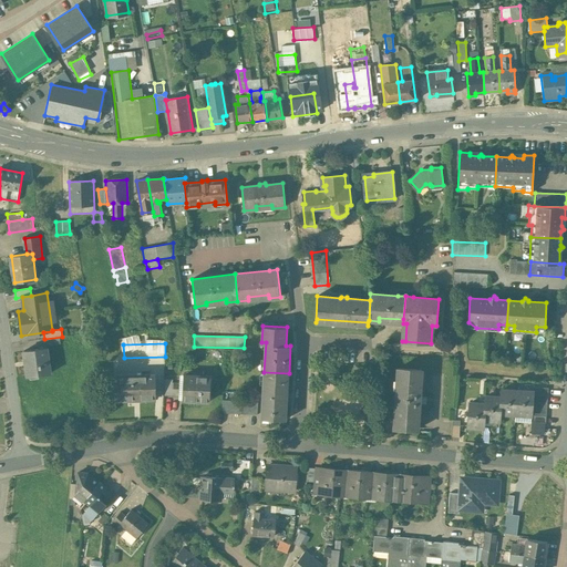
[(47,348),(23,351),(28,377),(50,373),(47,348)]
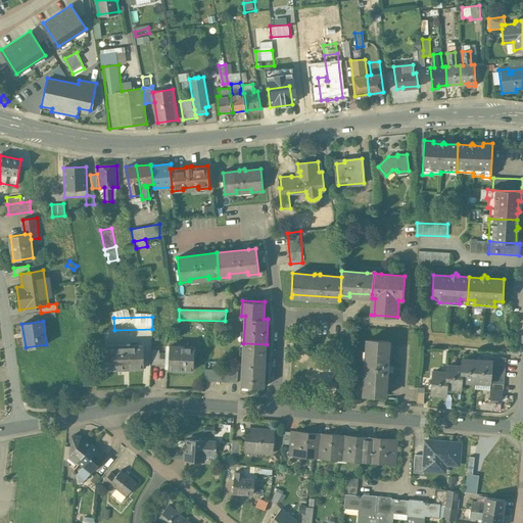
[(389,341),(367,339),(363,394),(385,396),(389,341)]
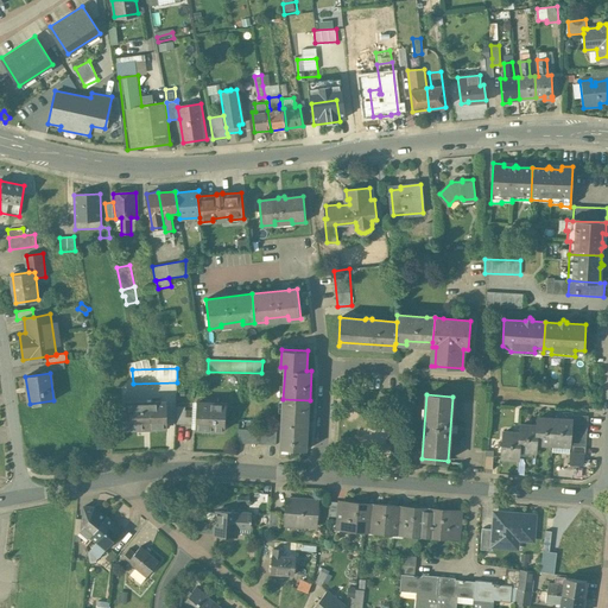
[(310,400),(283,399),(280,449),(306,450),(310,400)]
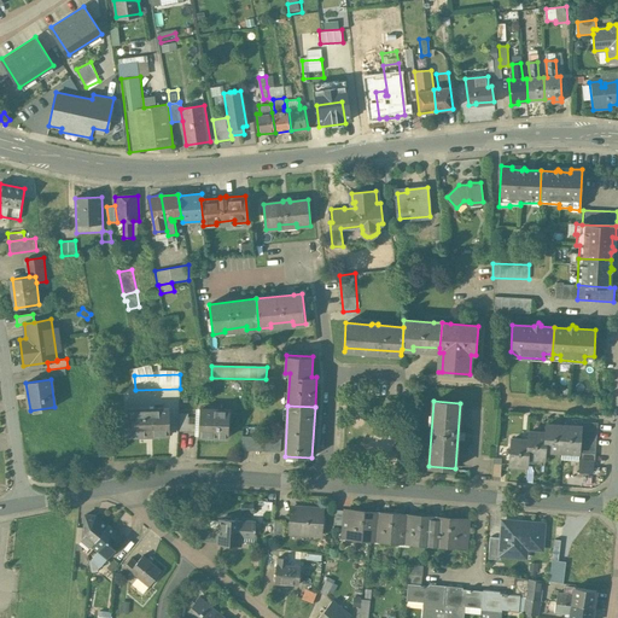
[(169,408),(120,410),(121,437),(170,435),(169,408)]
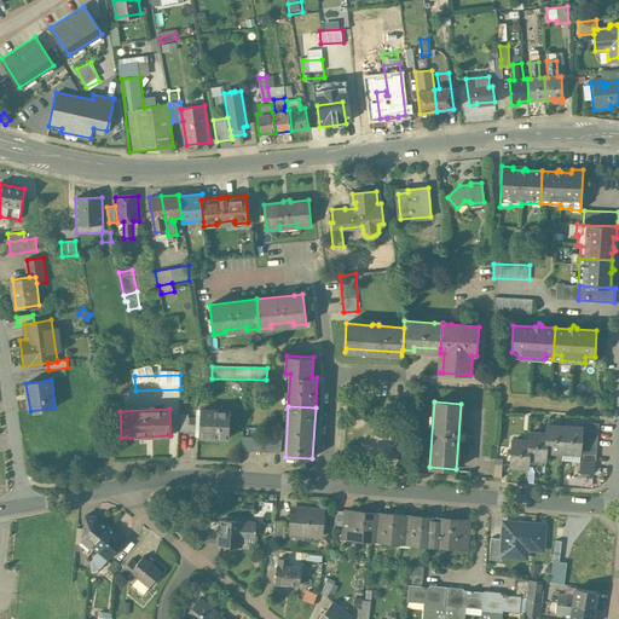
[(230,411),(201,410),(198,437),(200,437),(200,433),(217,434),(217,438),(229,439),(230,411)]
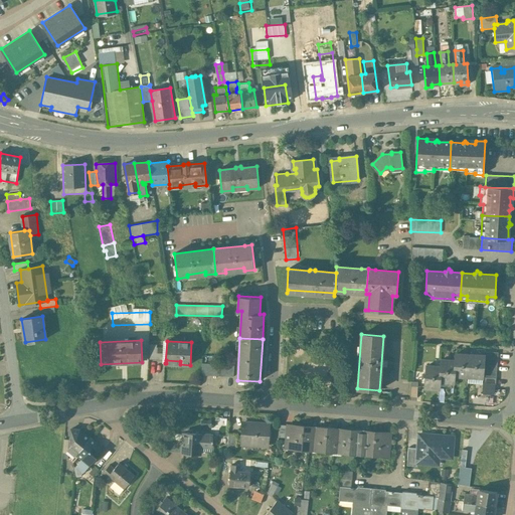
[(156,345),(149,344),(148,359),(163,360),(163,348),(156,348),(156,345)]
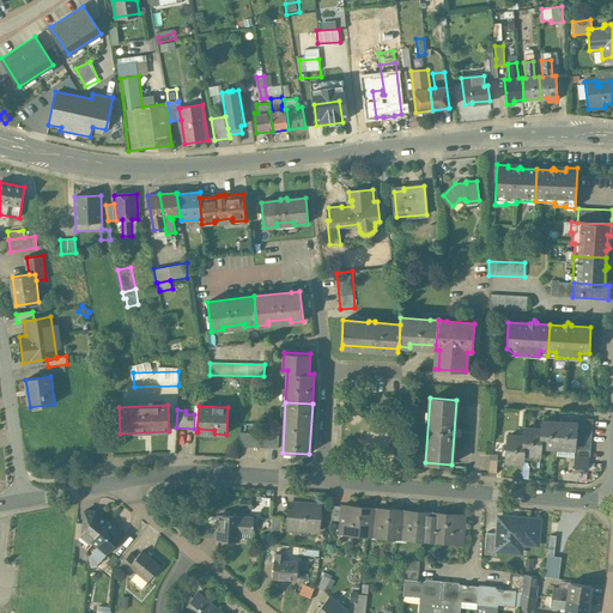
[(559,423),(542,422),(541,430),(540,447),(557,448),(559,423)]
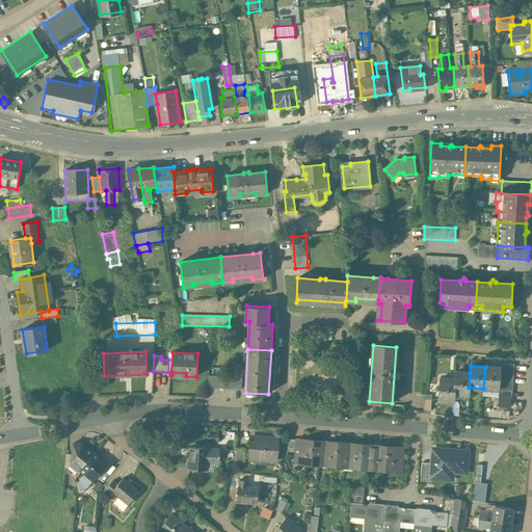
[(500,368),(485,367),(483,389),(483,396),(498,397),(499,391),(499,383),(499,377),(500,370),(500,368)]
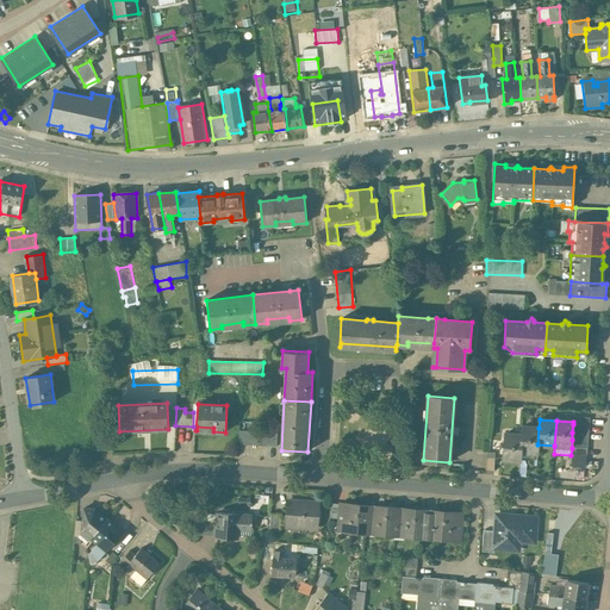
[(539,428),(522,427),(521,435),(522,435),(521,452),(521,453),(537,453),(537,444),(539,428)]
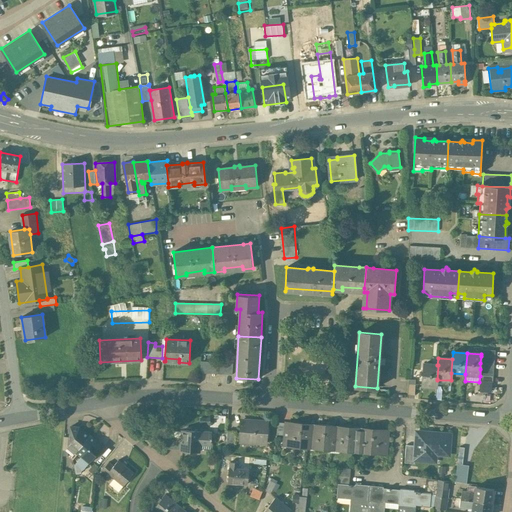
[(233,363),(201,361),(200,373),(232,375),(233,363)]
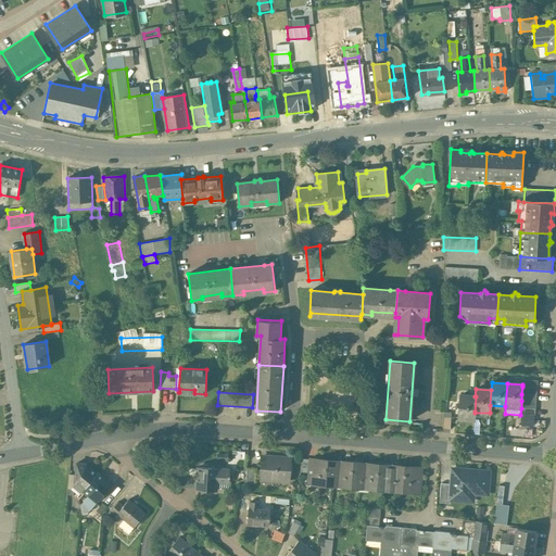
[(475,396),(459,395),(458,418),(475,419),(475,413),(475,412),(476,396),(475,396)]
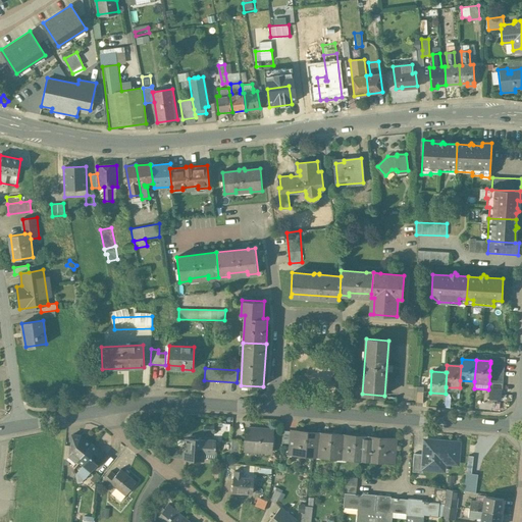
[(416,392),(415,403),(422,404),(423,392),(416,392)]
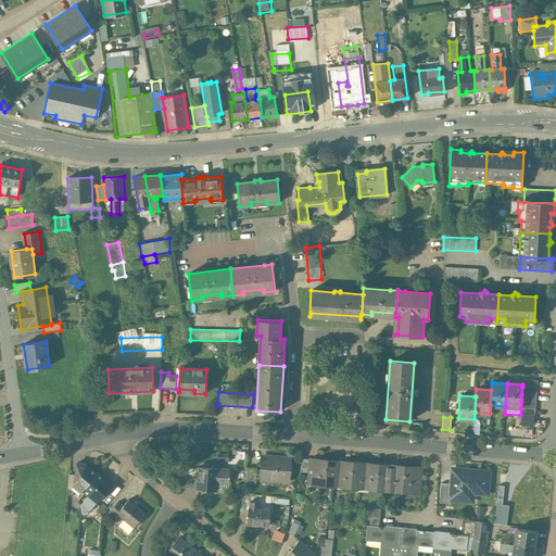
[(291,458),(264,456),(262,476),(277,477),(276,481),(289,482),(291,458)]
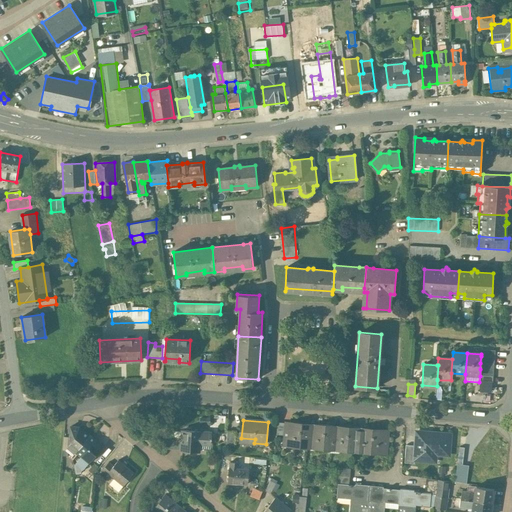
[(309,424),(295,423),(294,428),(293,440),(293,446),(307,447),(307,441),(308,429),(309,424)]
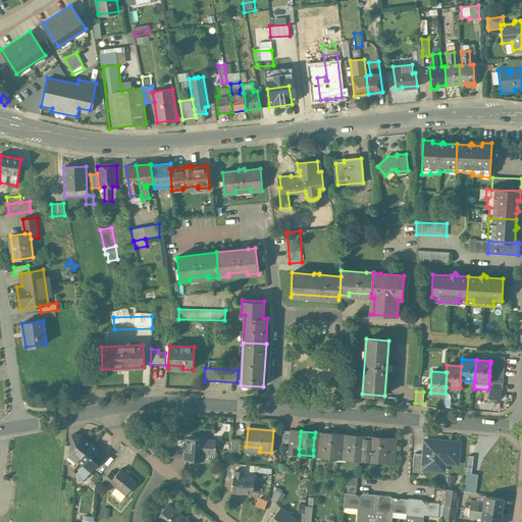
[(338,434),(325,433),(324,438),(323,451),(323,457),(337,458),(337,452),(338,439),(338,434)]
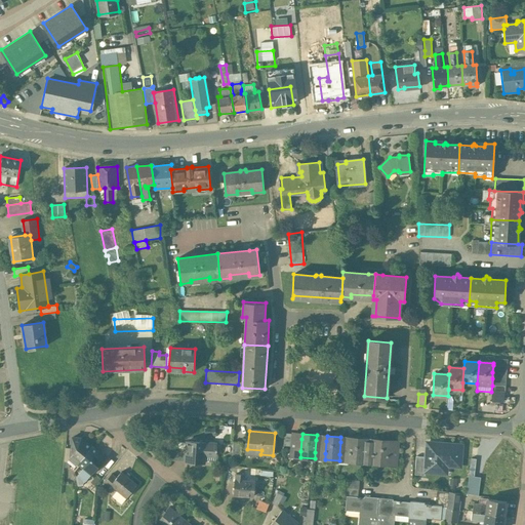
[(81,438),(73,438),(72,448),(71,456),(73,457),(78,462),(91,447),(81,438)]
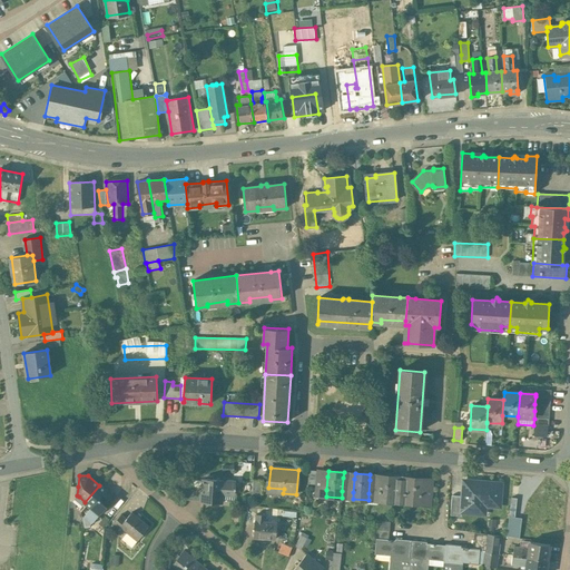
[(327,477),(317,475),(316,490),(326,490),(327,477)]
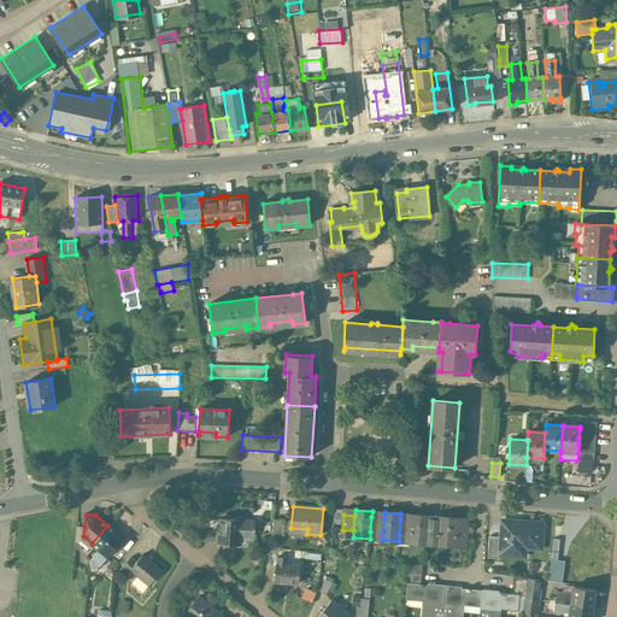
[(429,516),(411,515),(411,521),(410,535),(410,541),(427,542),(428,519),(429,516)]
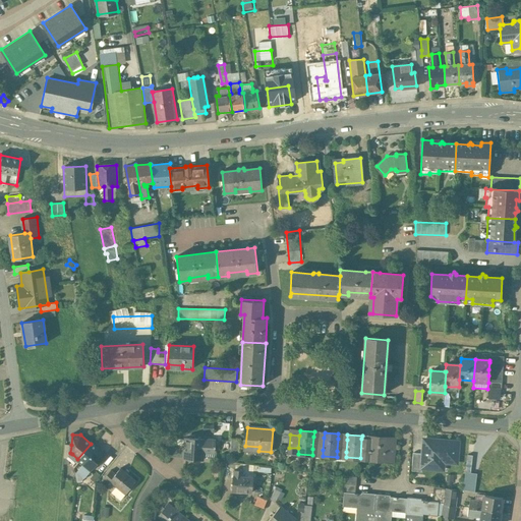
[(324,438),(313,437),(312,449),(323,450),(324,438)]
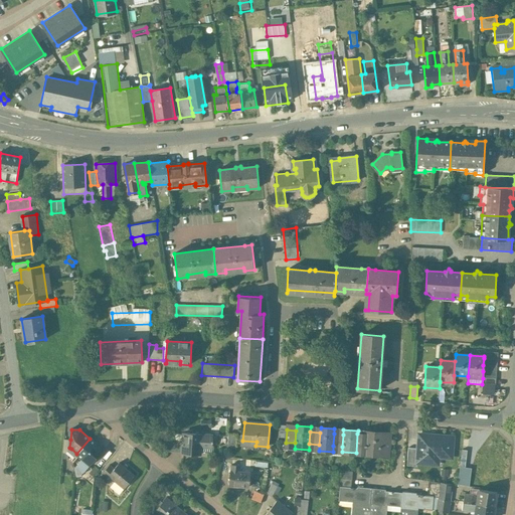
[(382,433),(367,432),(367,434),(366,454),(380,455),(380,450),(381,438),(382,433)]
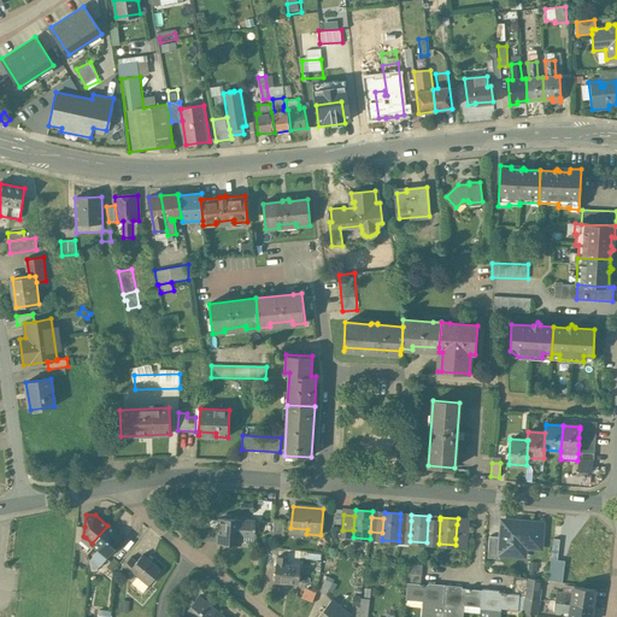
[(206,518),(201,541),(218,542),(221,519),(206,518)]
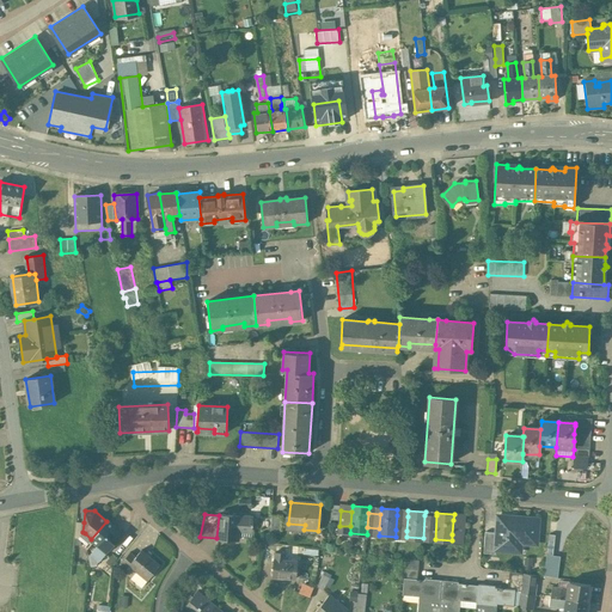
[(239,516),(219,515),(216,538),(238,540),(238,528),(239,516)]
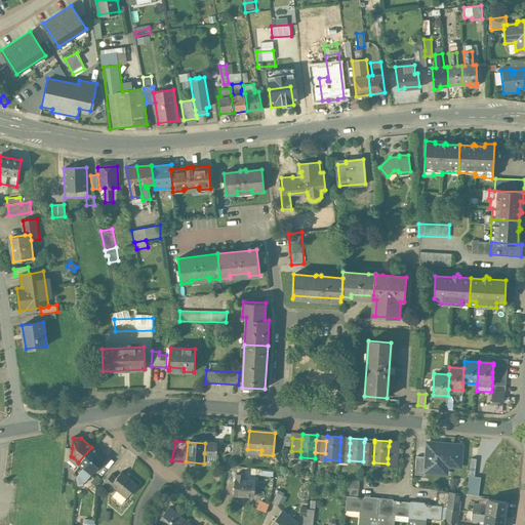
[(241,443),(233,442),(232,456),(240,456),(241,443)]
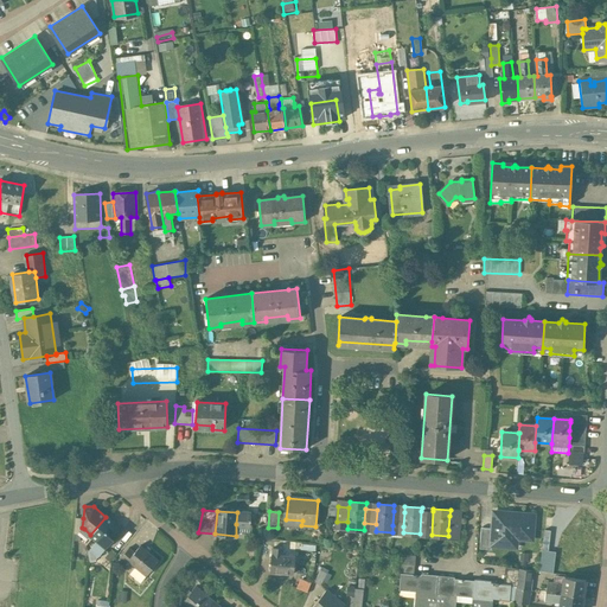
[(404,512),(394,511),(393,525),(403,526),(404,512)]
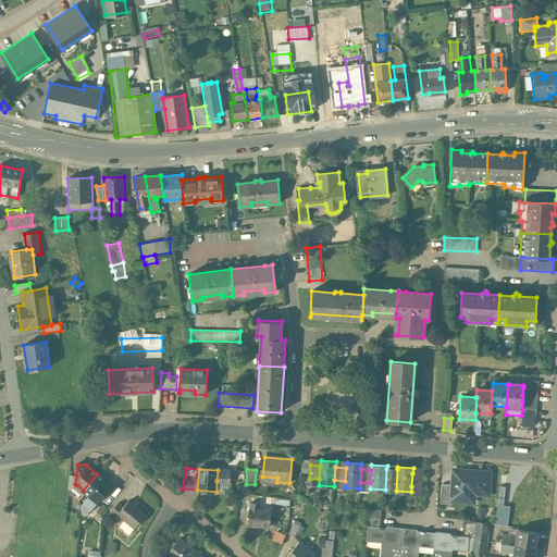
[(397,469),(386,469),(385,490),(396,491),(397,469)]
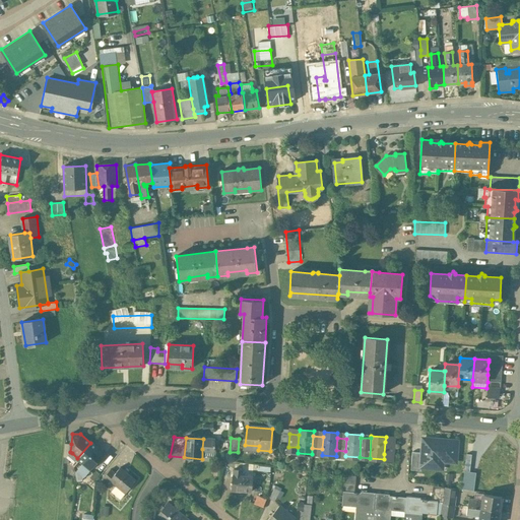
[(214,440),(203,439),(202,449),(213,450),(214,440)]
